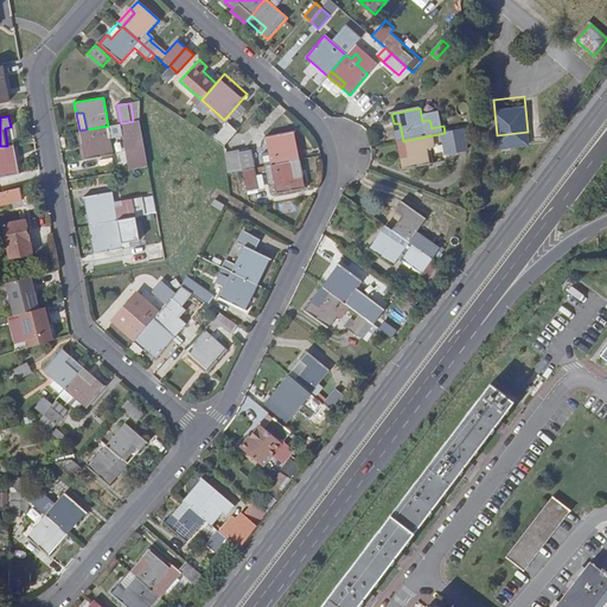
[(121,123),(129,170),(148,166),(144,138),(136,139),(133,121),(121,123)]
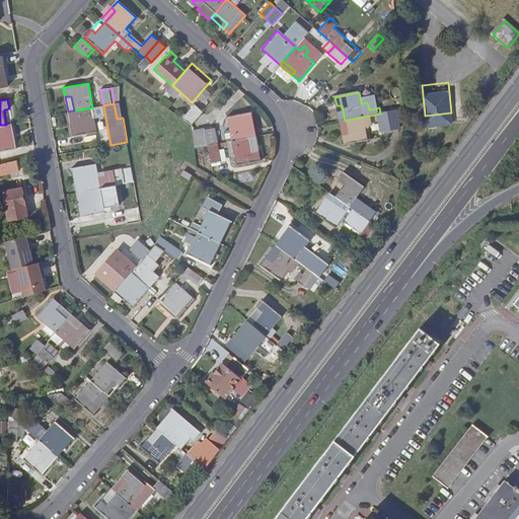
[(193,126),(204,113),(195,105),(182,119),(193,126)]
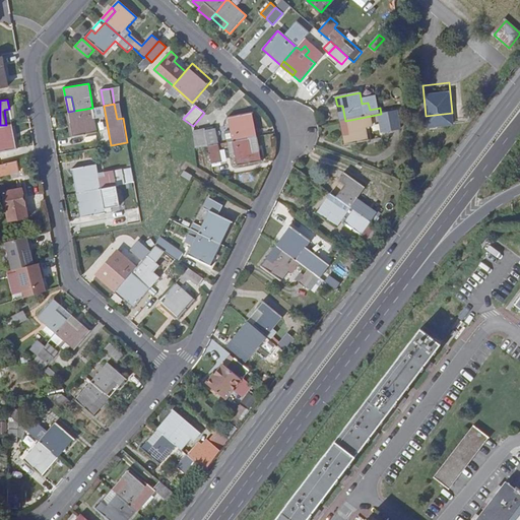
[(337,106),(340,122),(345,121),(342,106),(337,106)]
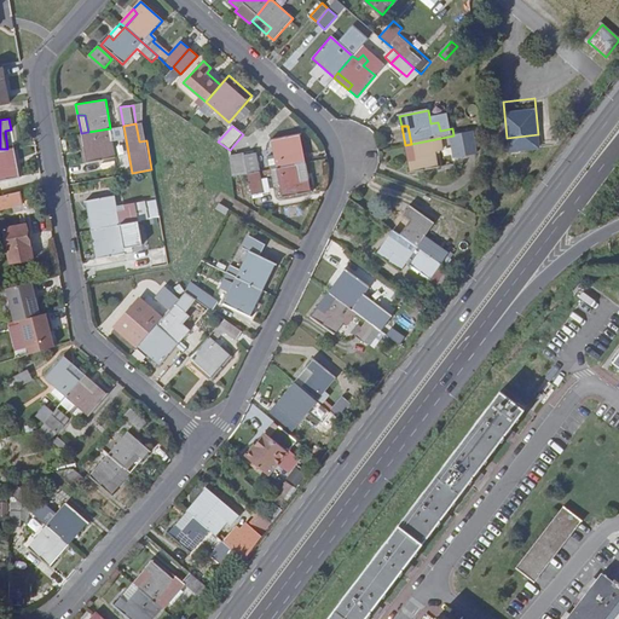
[(88,132),(81,133),(86,163),(116,157),(110,128),(88,132)]
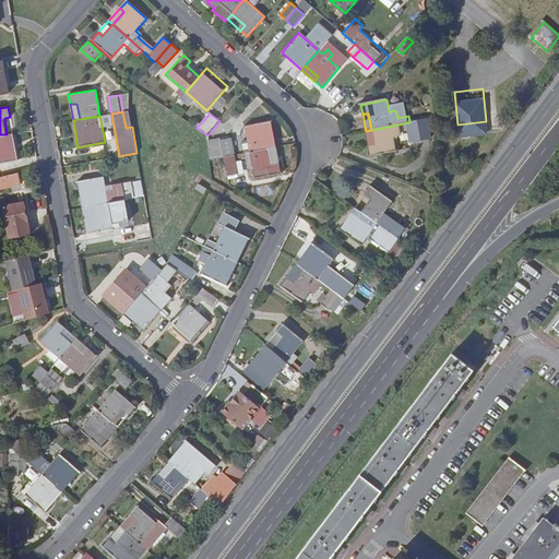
[(250,152),(271,149),(268,132),(274,131),(272,120),(246,126),(250,152)]
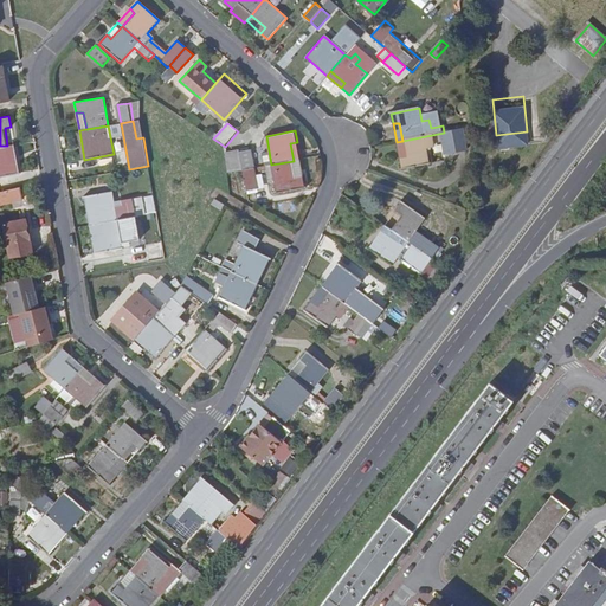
[(406,158),(400,159),(403,169),(430,163),(429,154),(434,153),(433,149),(432,142),(438,140),(439,148),(443,148),(444,158),(455,155),(453,148),(459,146),(457,130),(444,133),(403,141),(406,158)]
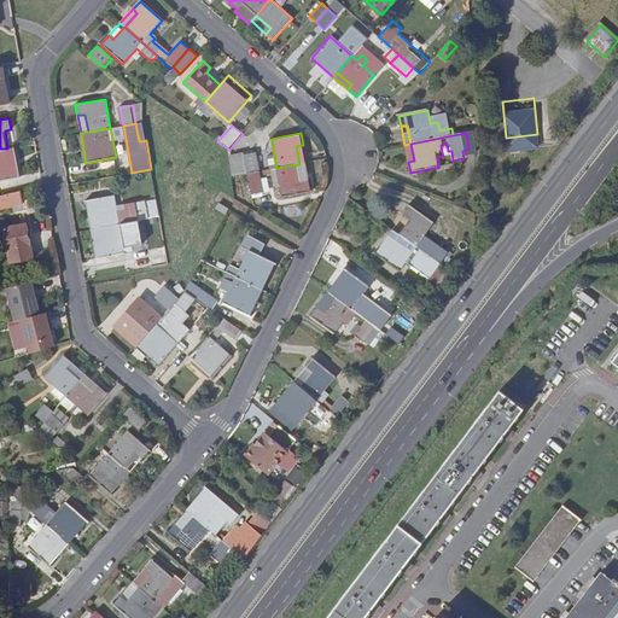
[(410,144),(404,145),(408,162),(414,161),(410,144)]
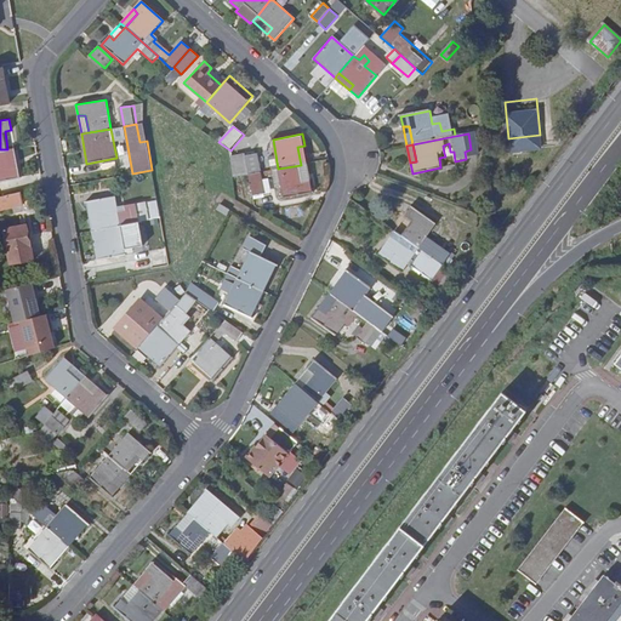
[(301,165),(307,164),(305,146),(297,147),(301,165)]
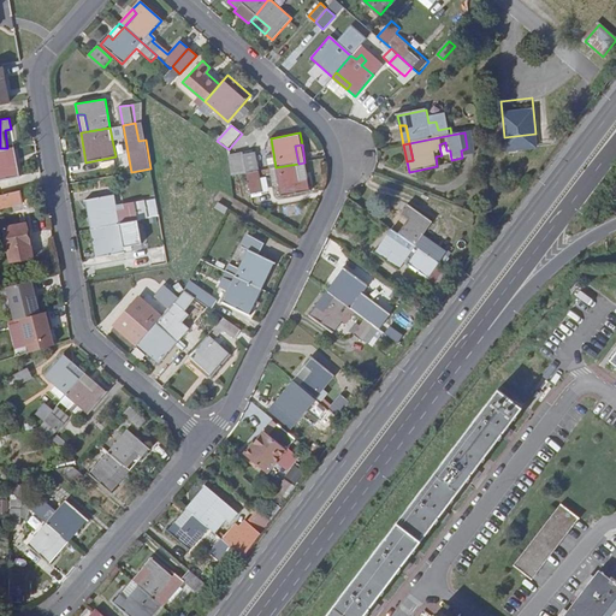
[(11,165),(7,148),(0,148),(0,178),(19,176),(17,165),(11,165)]
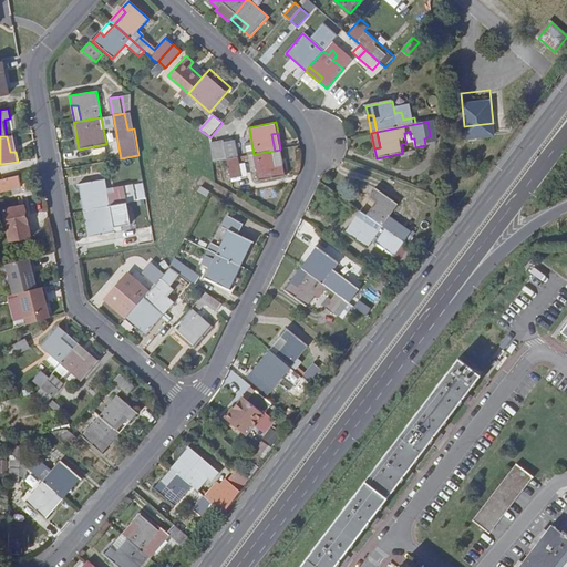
[(210,141),(213,162),(227,160),(224,141),(223,138),(210,141)]
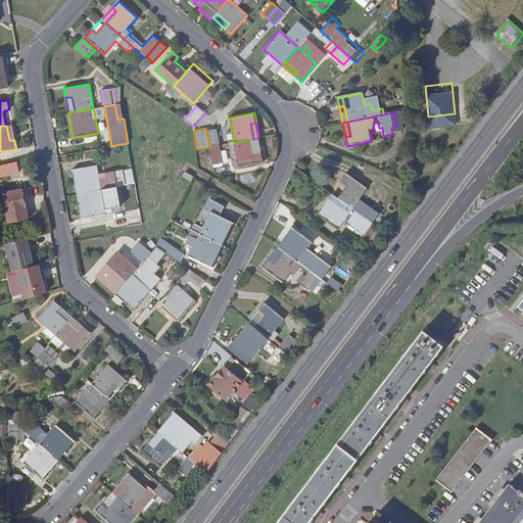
[(206,130),(209,147),(219,145),(216,129),(206,130)]
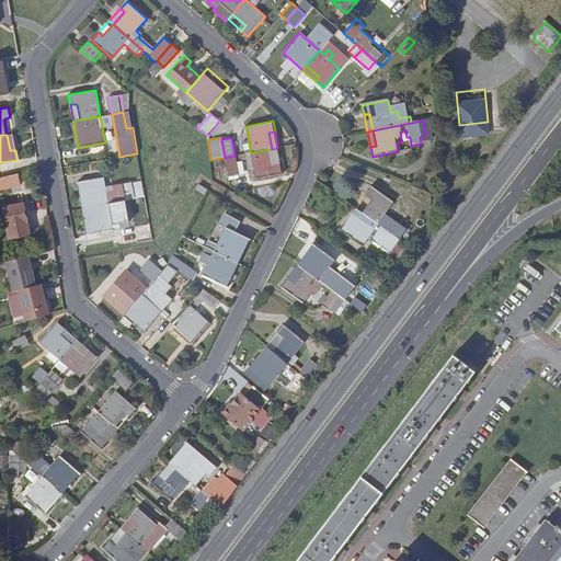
[(281,164),(277,148),(272,149),(274,165),(281,164)]
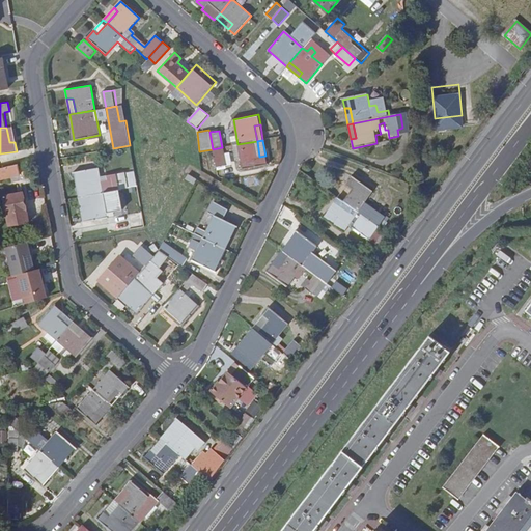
[(259,157),(257,141),(238,144),(242,169),(268,165),(266,156),(259,157)]
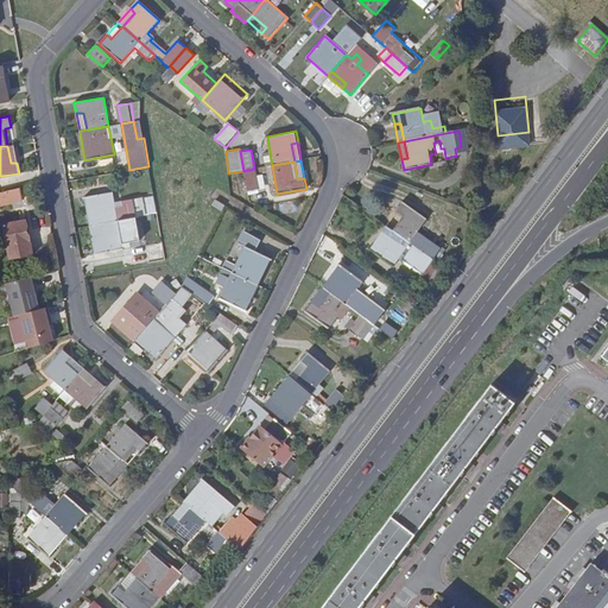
[(254,169),(244,171),(246,189),(258,187),(254,169)]
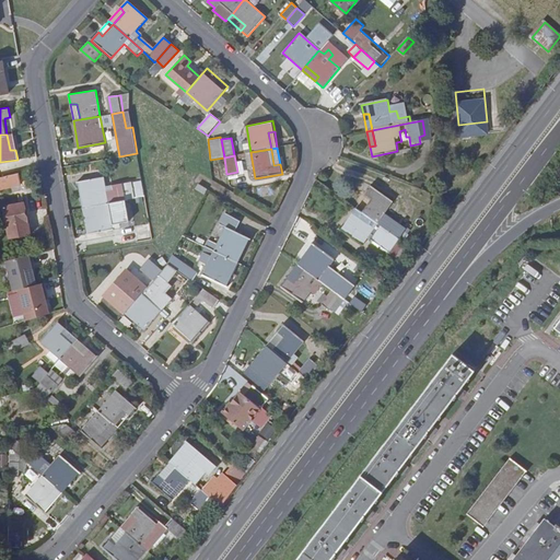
[(0,188),(22,184),(20,173),(0,177),(0,188)]
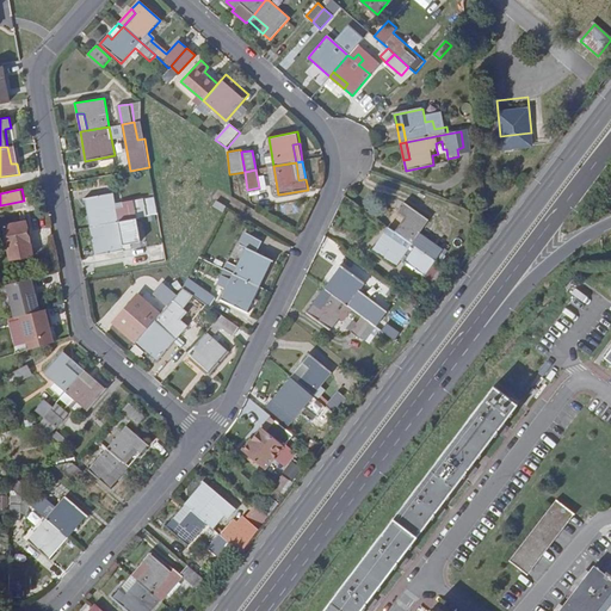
[(94,208),(97,226),(119,222),(148,217),(144,198),(124,203),(124,208),(117,209),(113,193),(85,198),(87,209),(94,208)]
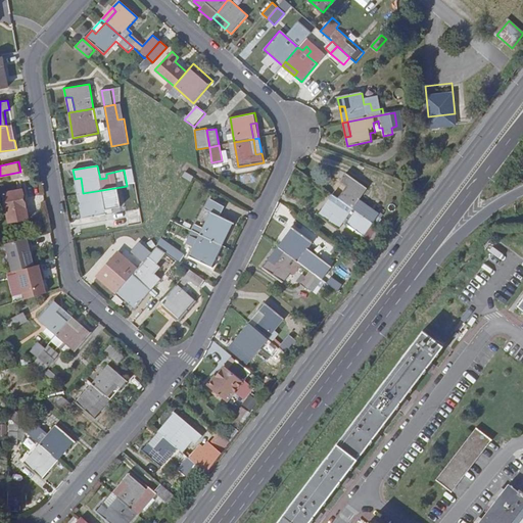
[(336,197),(352,208),(367,189),(346,174),(340,182),(345,185),(336,197)]
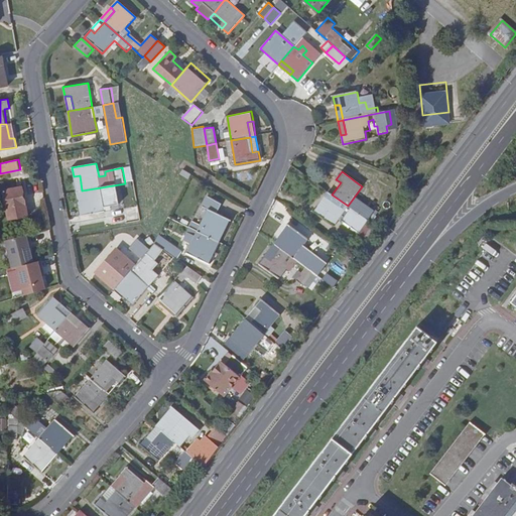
[(394,197),(395,180),(387,180),(386,197),(394,197)]
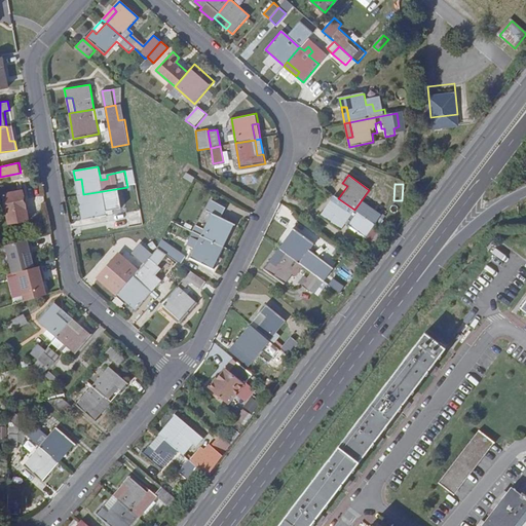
[(86,210),(80,211),(82,220),(107,215),(106,211),(121,208),(120,203),(129,202),(127,187),(103,191),(83,194),(86,210)]
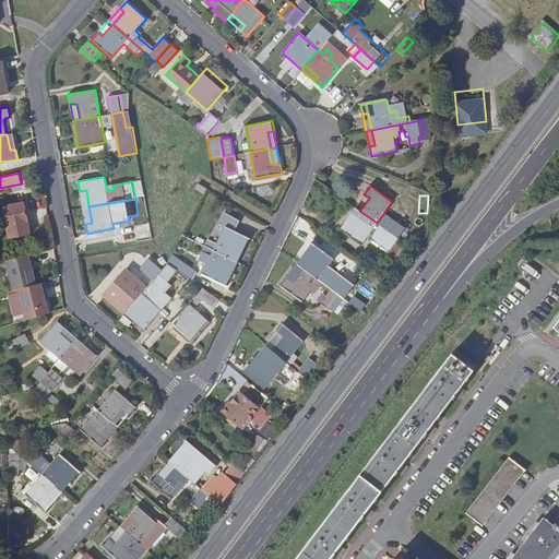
[(28,236),(23,203),(3,206),(9,239),(28,236)]
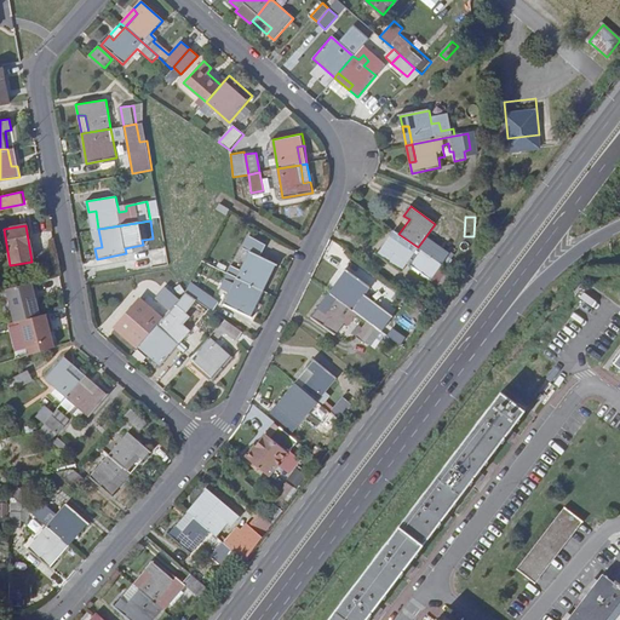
[(98,229),(92,230),(95,248),(102,247),(98,229)]
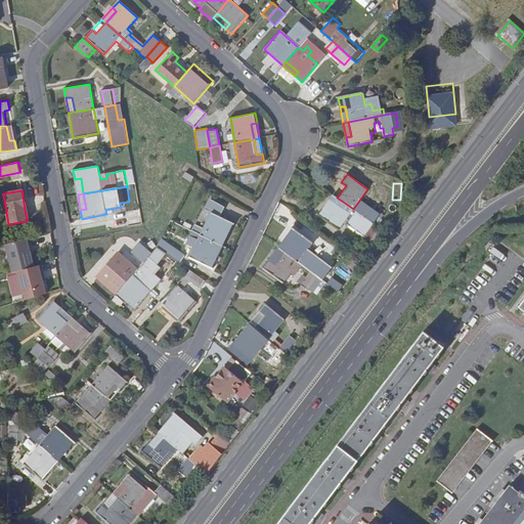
[(337,198),(332,193),(318,214),(339,229),(353,209),(337,198)]
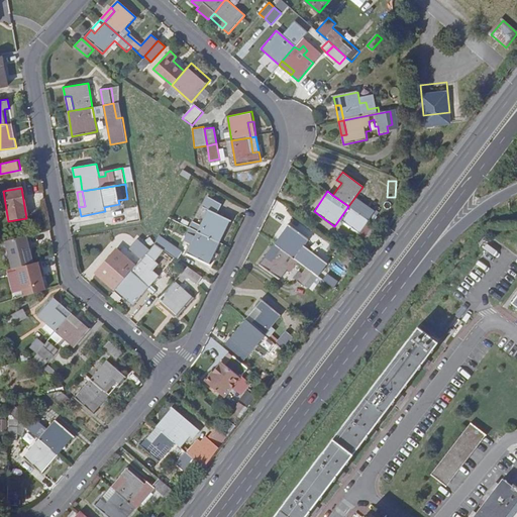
[(195,223),(192,228),(214,239),(220,226),(225,228),(230,220),(216,213),(220,205),(206,198),(202,206),(207,209),(199,225),(195,223)]
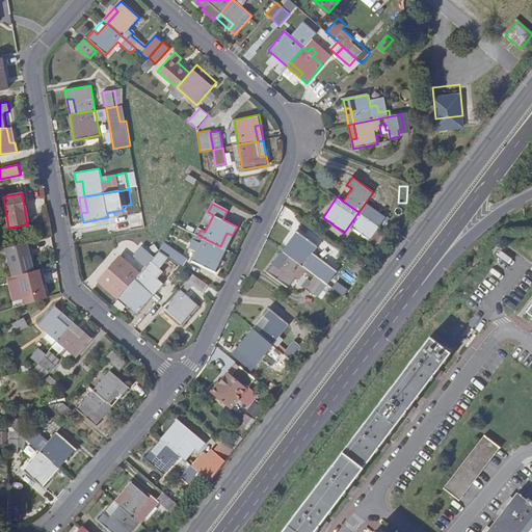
[(371,221),(380,228),(389,215),(380,209),(371,221)]
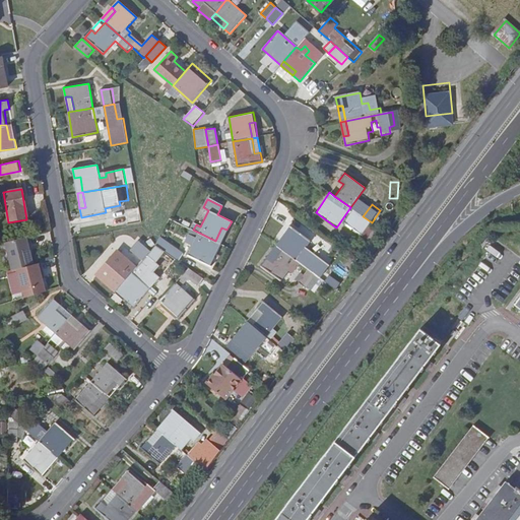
[(127,218),(140,215),(139,207),(125,209),(127,218)]
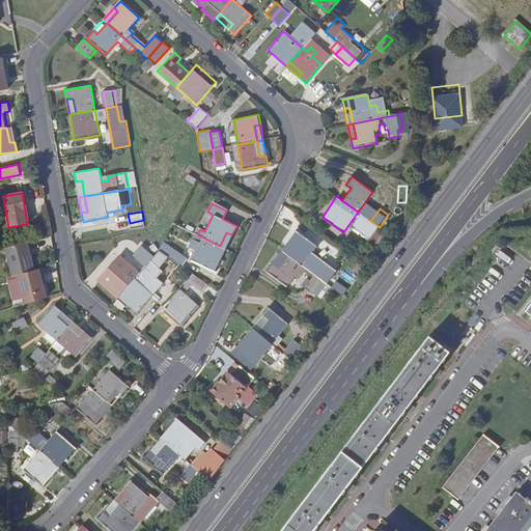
[(369,241),(380,227),(370,221),(361,234),(369,241)]
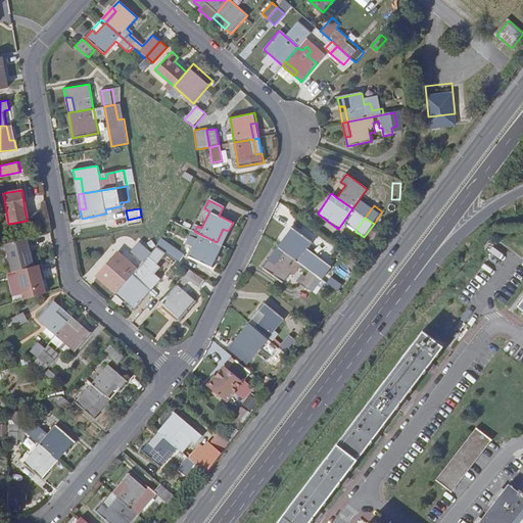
[(283,251),(298,263),(313,242),(293,228),(287,236),(291,239),(283,251)]
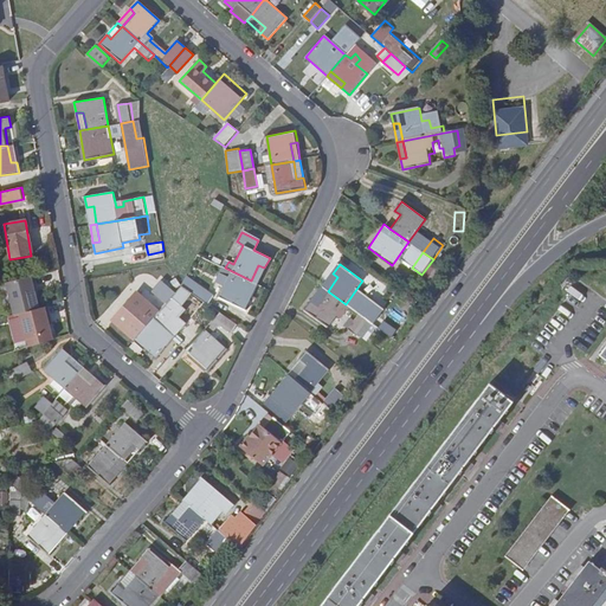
[(258,265),(251,281),(257,284),(264,268),(258,265)]
